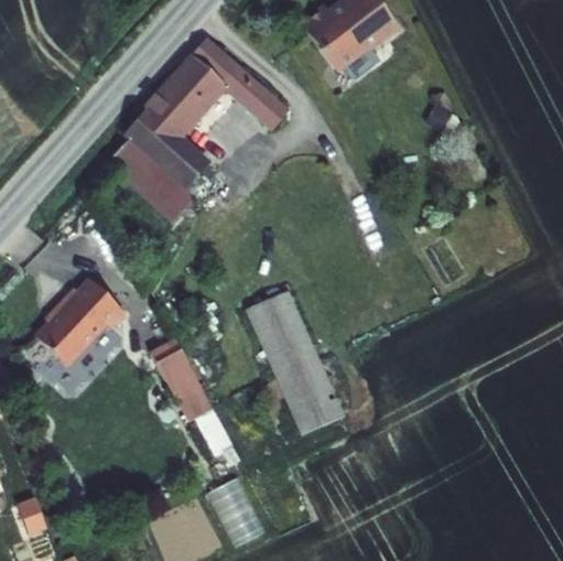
[(340,64),(361,49),(368,49),(398,25),(378,0),(340,0),(338,2),(339,4),(329,12),(325,6),(304,22),(323,46),(320,49),(332,63),(340,64)]
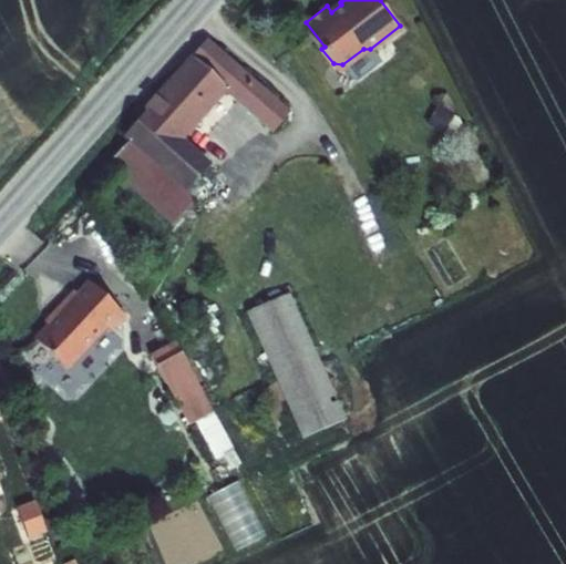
[(208,40),(125,132),(131,137),(109,162),(176,222),(206,188),(196,178),(208,165),(177,136),(224,84),(274,129),(289,111),(208,40)]
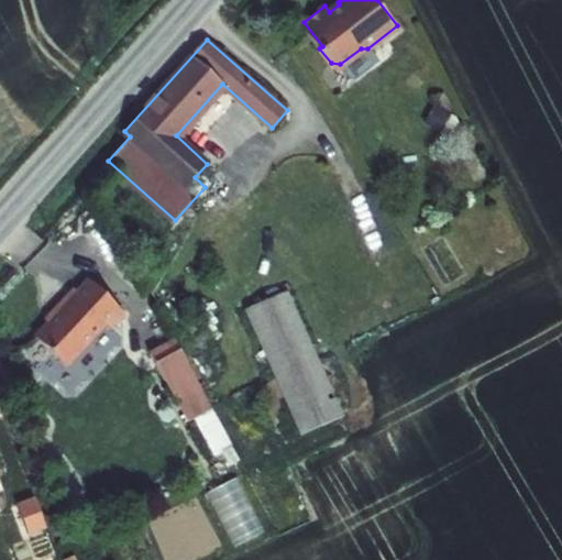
[(340,64),(331,63),(338,72),(367,48),(361,48),(340,64)]
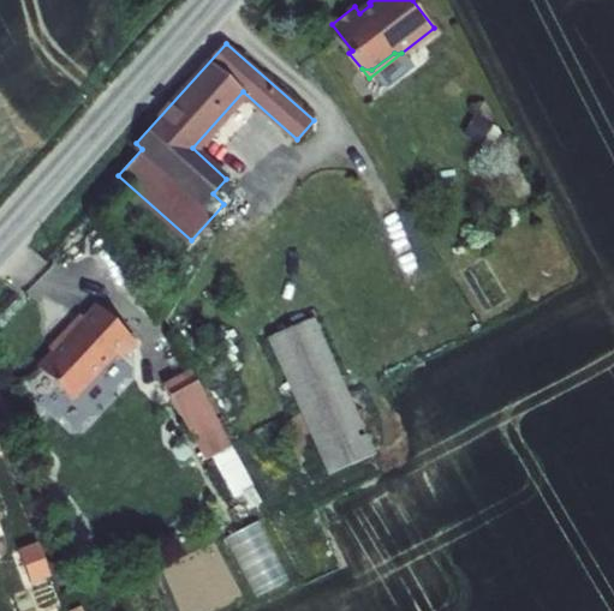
[(66,337),(40,366),(72,397),(117,351),(123,357),(137,340),(97,304),(85,317),(82,313),(61,334),(66,337)]
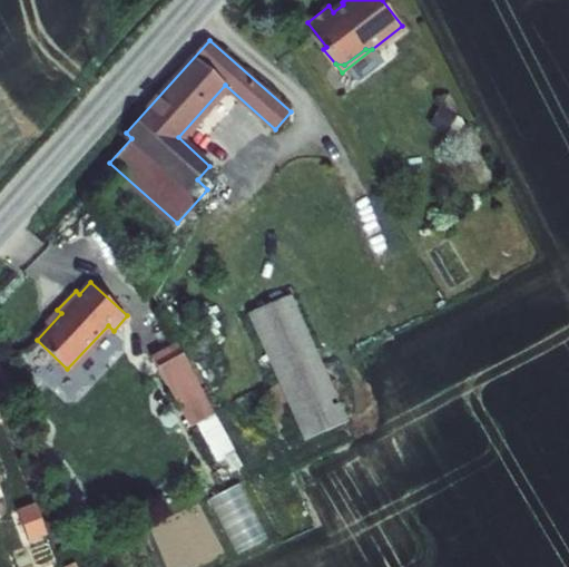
[(291,293),(248,311),(305,439),(347,420),(291,293)]
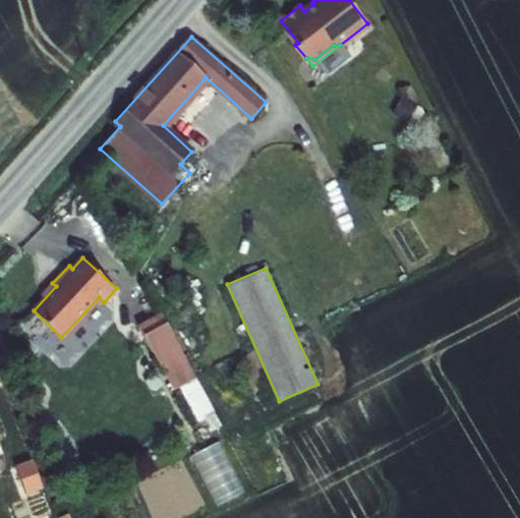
[(187,359),(162,313),(138,326),(165,372),(187,359)]
